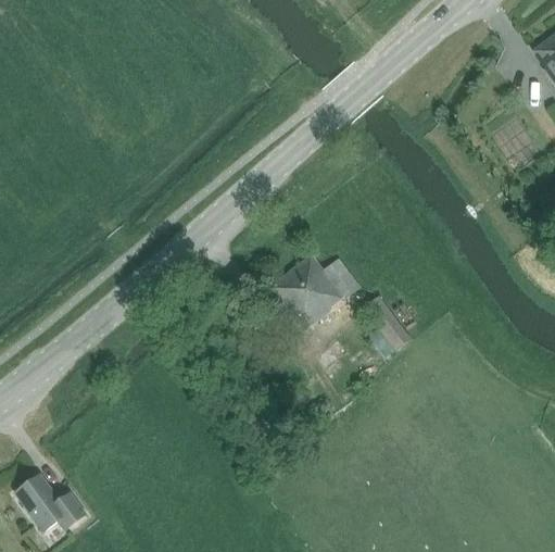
[(554,33),(531,51),(554,83),(554,33)]
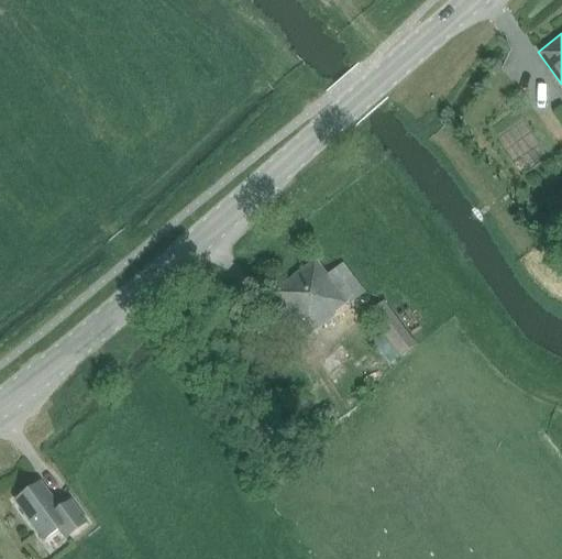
[(349,302),(366,289),(344,259),(326,273),(313,258),(273,287),(306,333),(333,314),(331,311),(348,300),(349,302)]
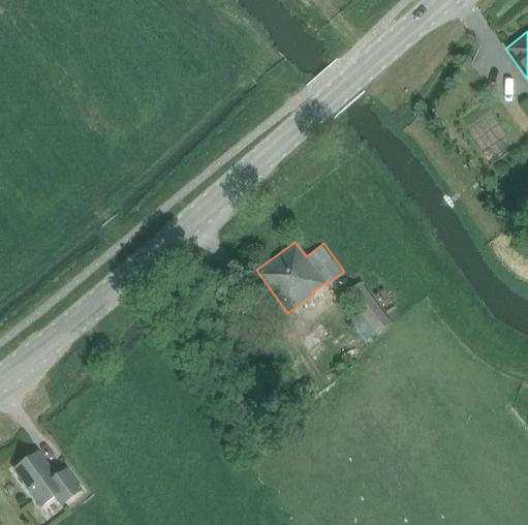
[(375,332),(391,320),(361,281),(345,292),(358,310),(347,317),(363,339),(374,331),(375,332)]
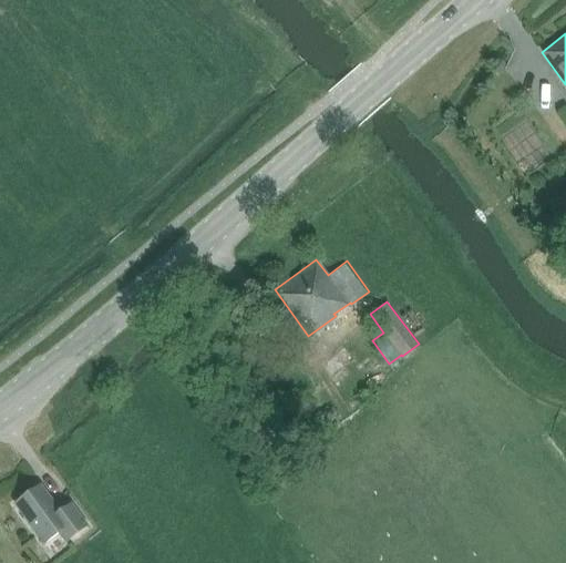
[(424,329),(410,308),(400,315),(414,336),(424,329)]
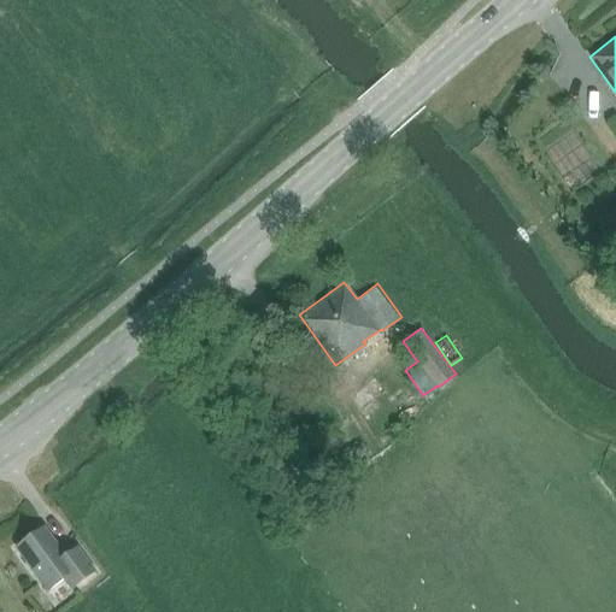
[(13,546),(46,590),(63,578),(70,588),(95,569),(77,543),(65,552),(44,523),(13,546)]
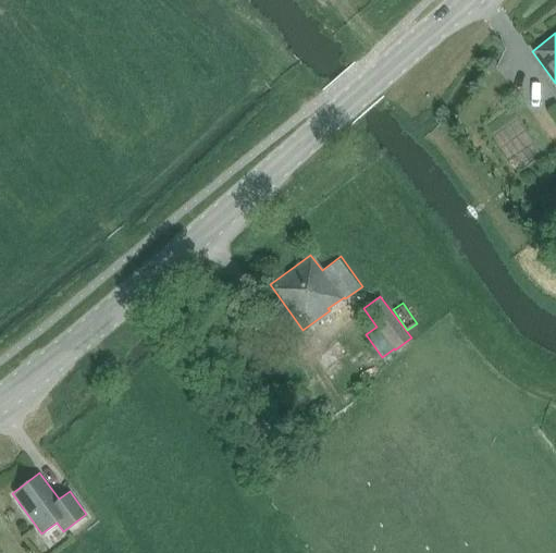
All buildings are outlined.
